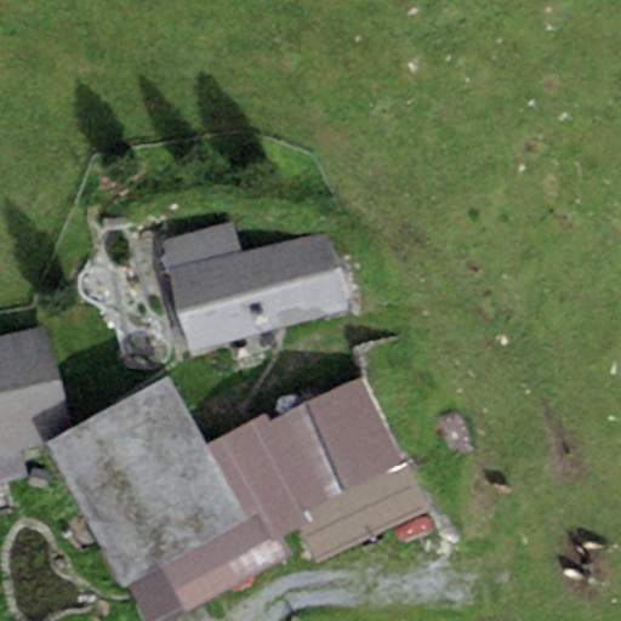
[(161,239),(170,271),(239,254),(231,222),(161,239)]
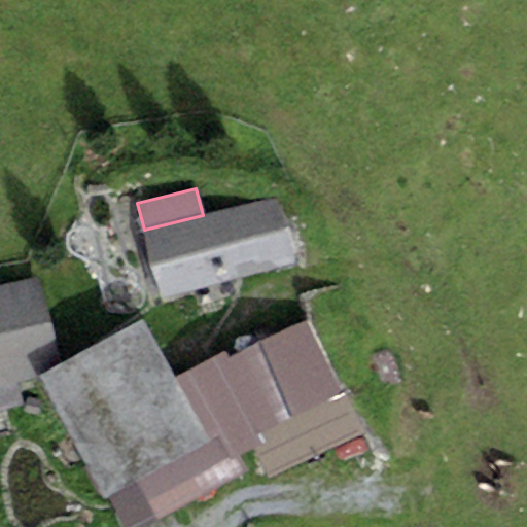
[(203,215),(144,230),(161,299),(295,266),(278,197),(203,215)]
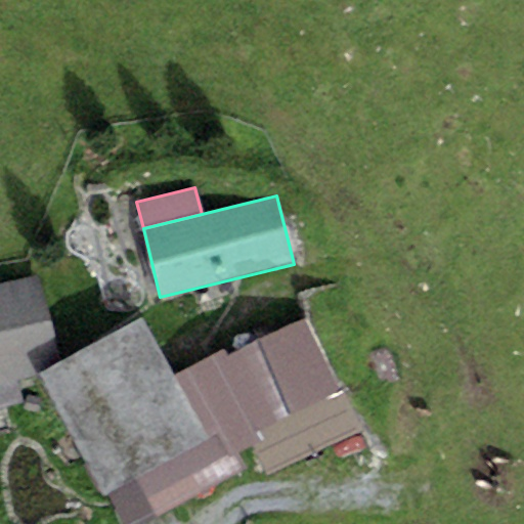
[(40,276),(0,286),(0,407),(22,402),(16,380),(40,374),(60,363),(59,358),(40,276)]
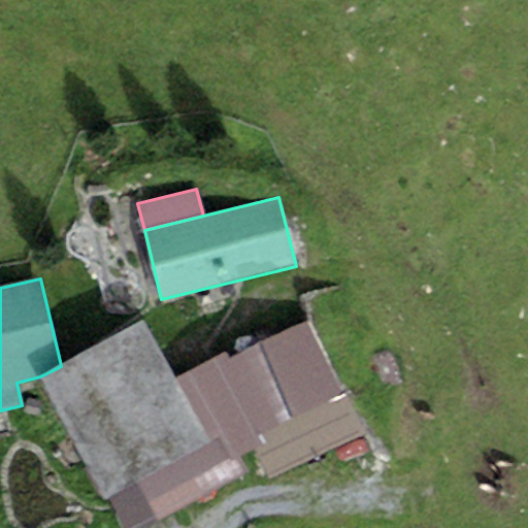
[(227,351),(174,378),(209,447),(110,498),(126,527),(142,527),(249,474),(239,456),(262,444),(258,437),(347,392),(308,319),(231,358),(227,351)]
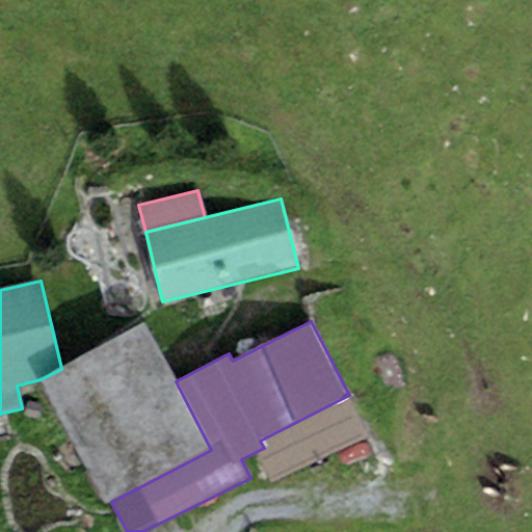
[(61,369),(41,379),(104,505),(111,502),(211,450),(176,381),(147,325),(61,369)]
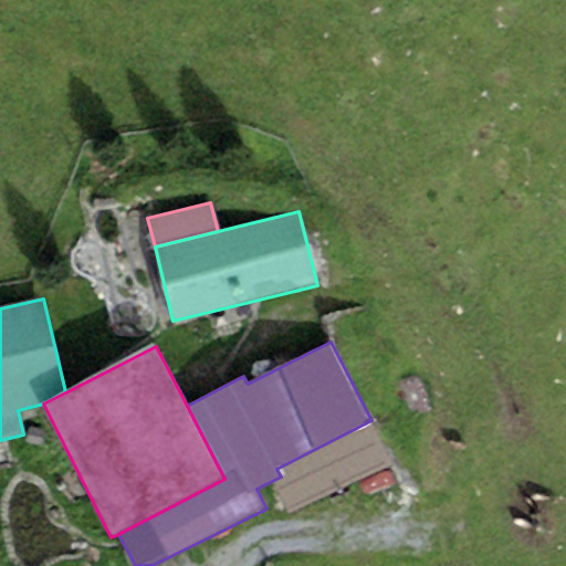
All buildings are outlined.
